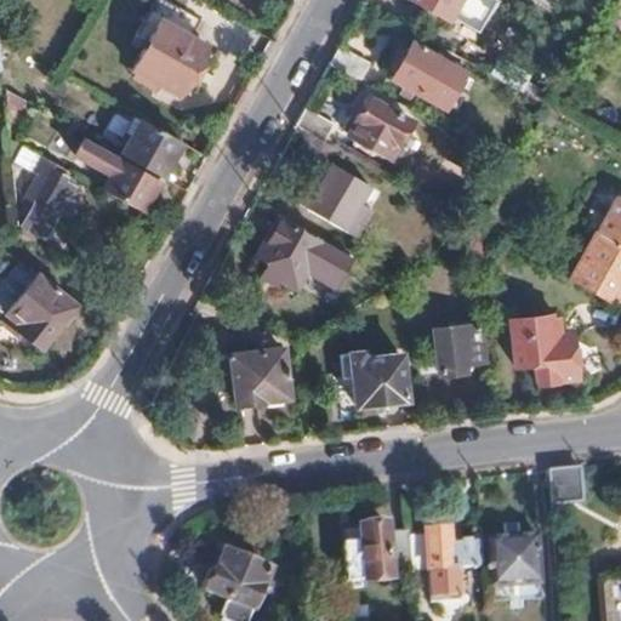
[(414,0),(446,17),(456,0),(414,0)]
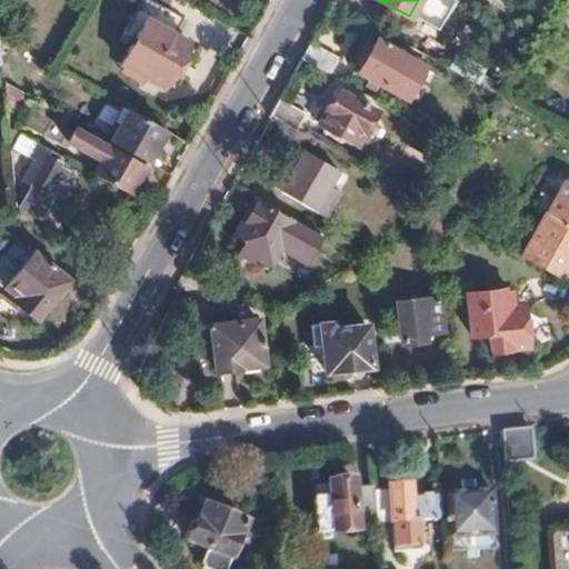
[(187,41),(145,18),(120,61),(162,86),(187,41)]
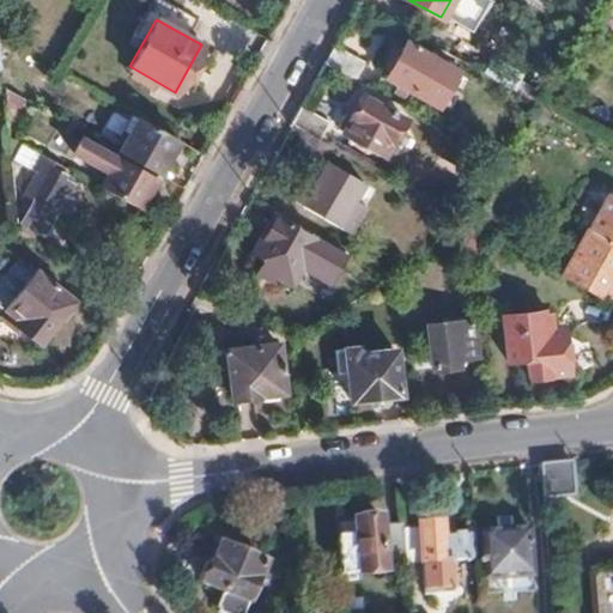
[(455,71),(405,43),(384,77),(436,104),(455,71)]
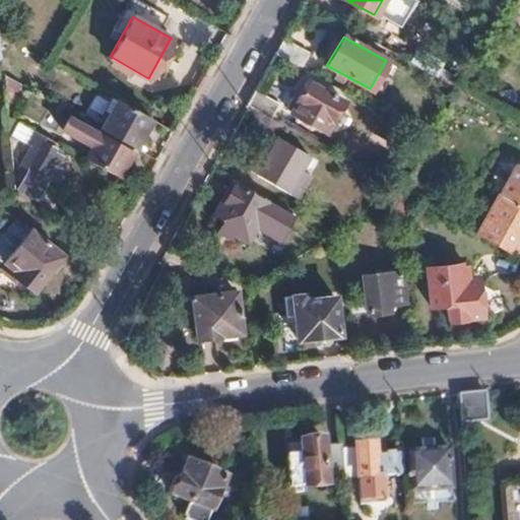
[(300,68),(308,53),(282,39),(274,54),(300,68)]
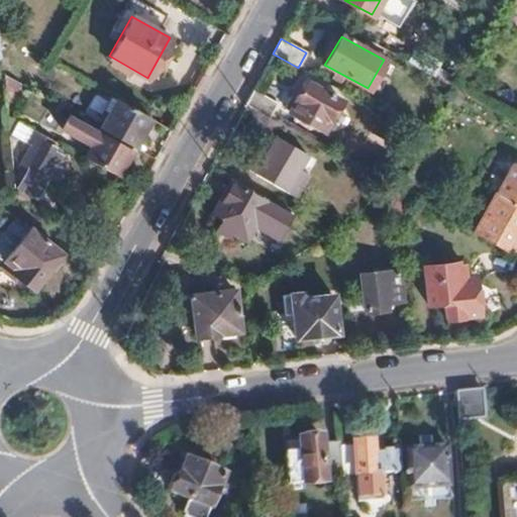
[(340,100),(306,81),(289,111),(323,130),(340,100)]
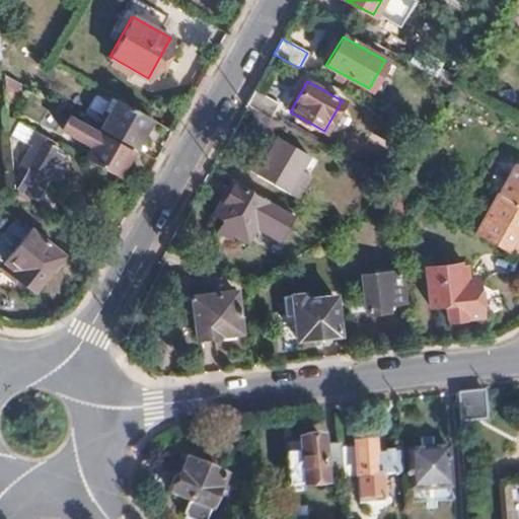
[(268,117),(277,100),(254,88),(245,104),(268,117)]
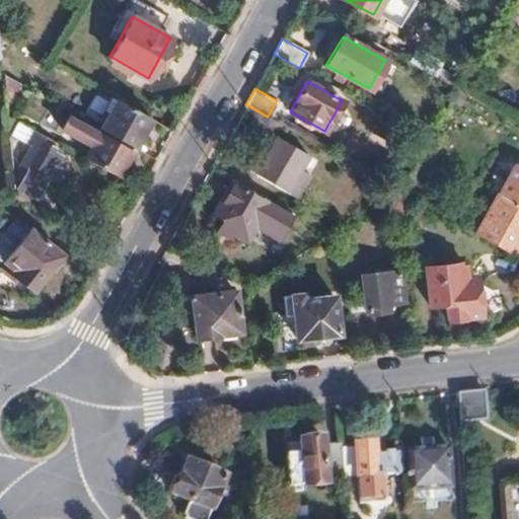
[(133,147),(150,117),(116,98),(99,129),(133,147)]
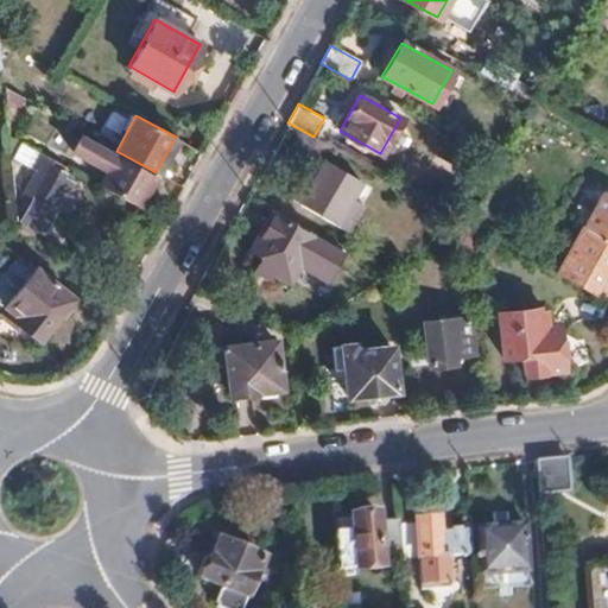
[(135,207),(152,178),(103,152),(94,172),(102,177),(97,185),(135,207)]
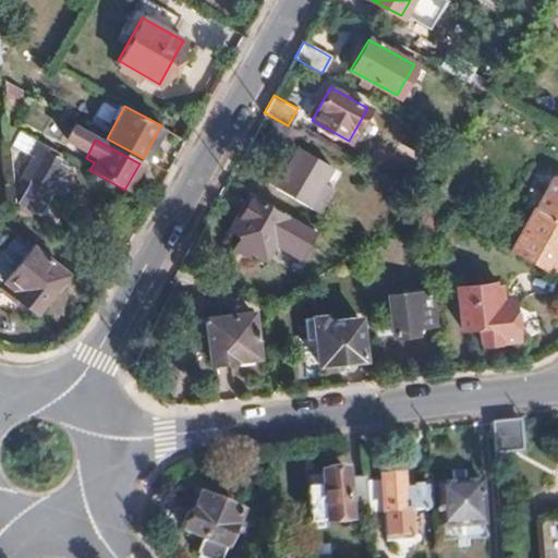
[(60,176),(63,168),(53,164),(59,154),(33,141),(26,153),(31,155),(19,178),(23,180),(16,193),(22,196),(19,201),(39,211),(48,196),(57,199),(65,198),(72,186),(69,180),(60,176)]
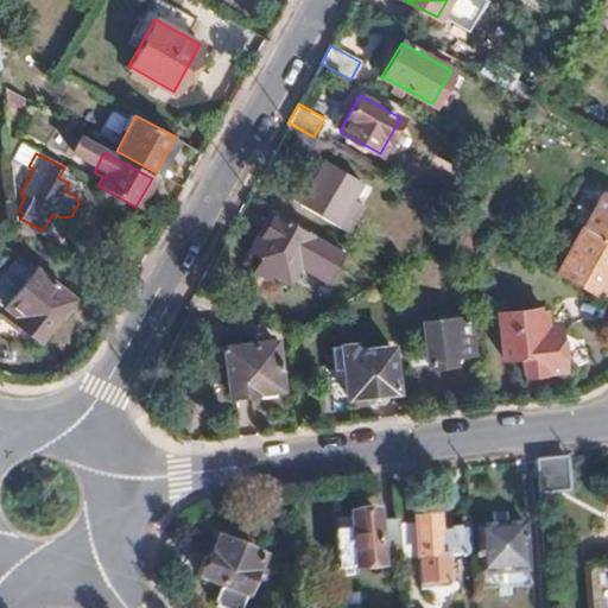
[(373,187),(328,162),(310,190),(358,216),(373,187)]
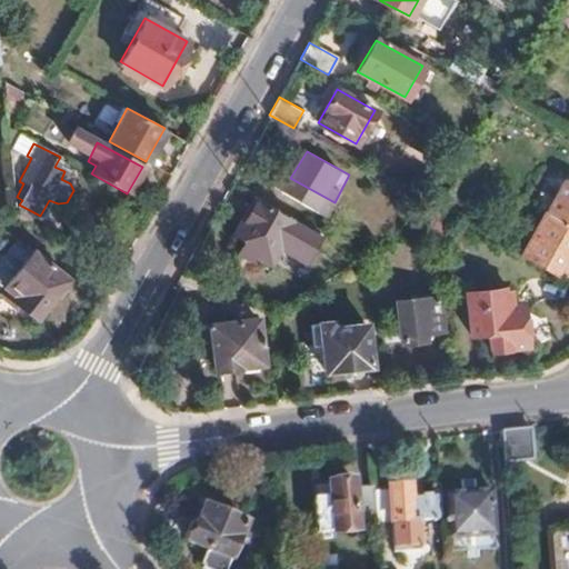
[(561,276),(568,262),(568,180),(563,178),(520,252),(561,276)]
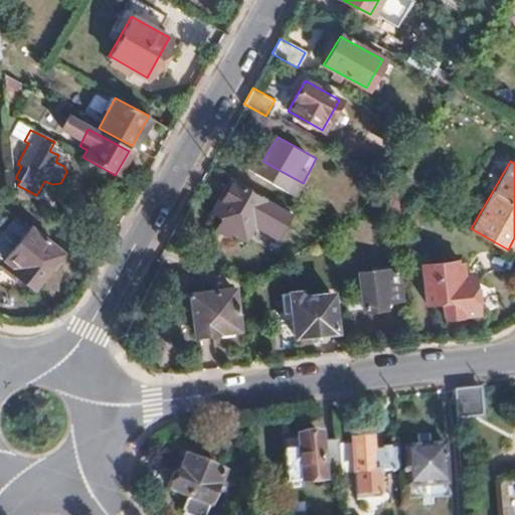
[(278,210),(228,182),(211,213),(220,218),(217,224),(236,235),(244,220),(266,232),(278,210)]
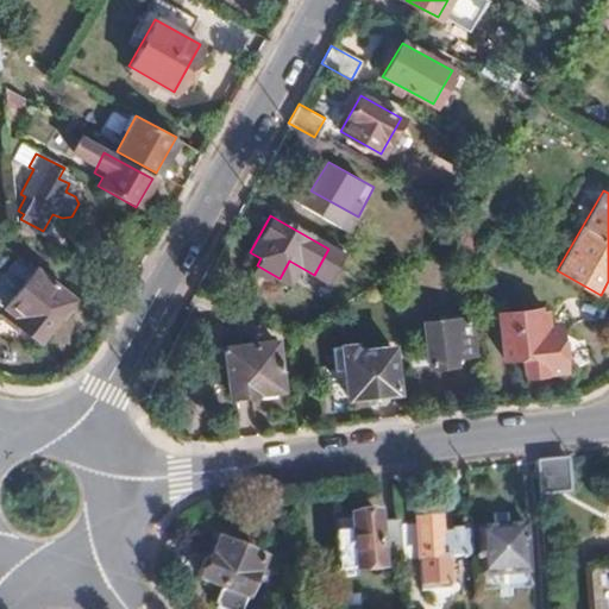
[(70,301),(17,258),(0,277),(0,308),(1,309),(0,311),(0,313),(37,341),(55,320),(62,320),(68,312),(67,306),(70,301)]
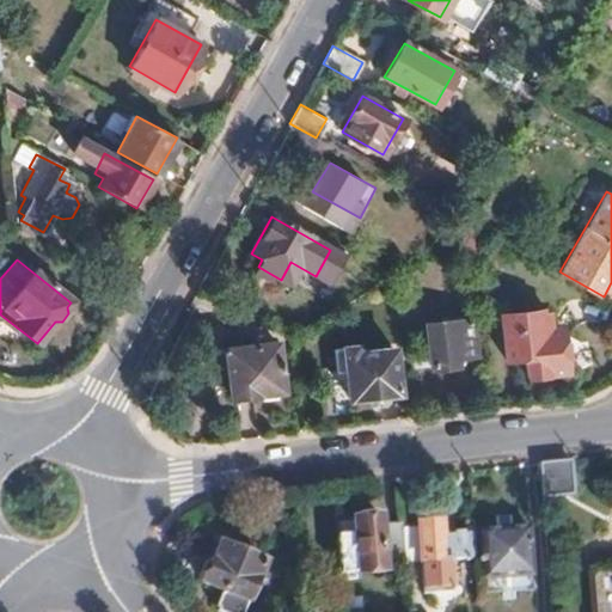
[(526,354),(530,374),(568,369),(565,357),(569,352),(567,342),(564,341),(562,330),(552,325),(550,311),(545,312),(542,308),(503,312),(508,355),(526,354)]
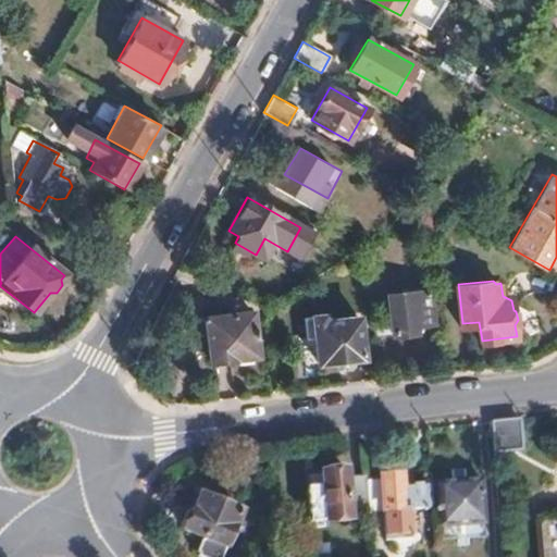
[(428,289),(386,295),(392,335),(417,332),(416,323),(432,322),(428,289)]
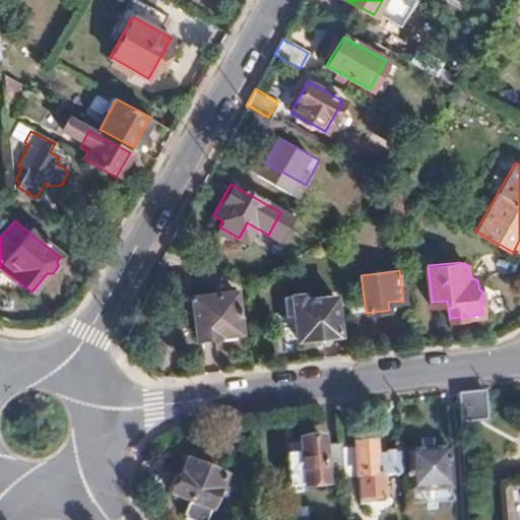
[(232,289),(189,295),(195,340),(238,334),(232,289)]
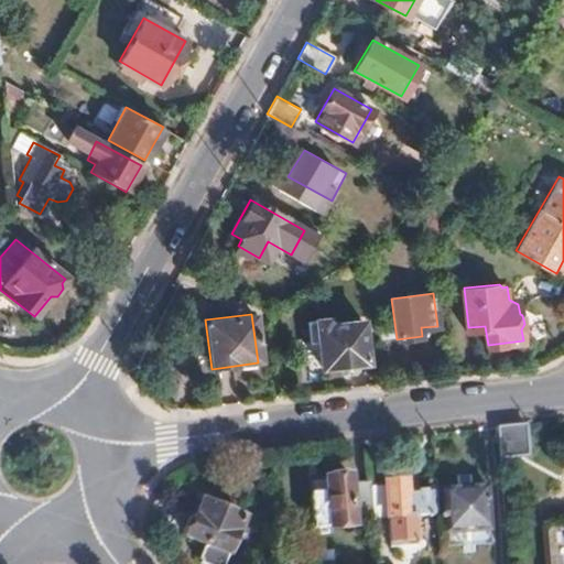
[(321,368),(366,362),(360,322),(326,326),(325,318),(306,321),(308,343),(318,342),(321,368)]
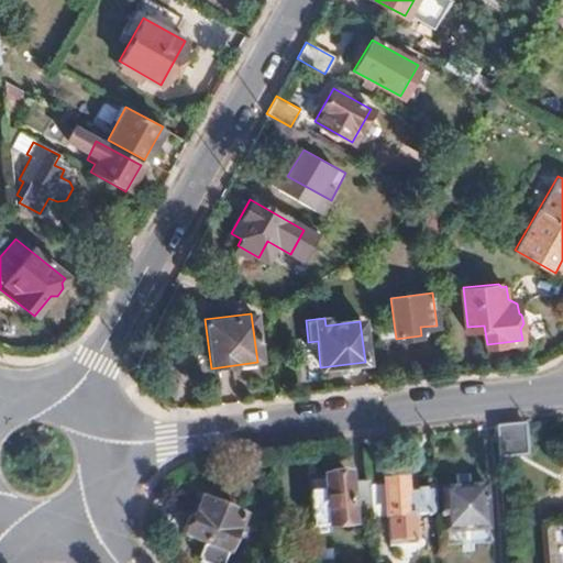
[(530,454),(528,422),(495,426),(497,456),(530,454)]
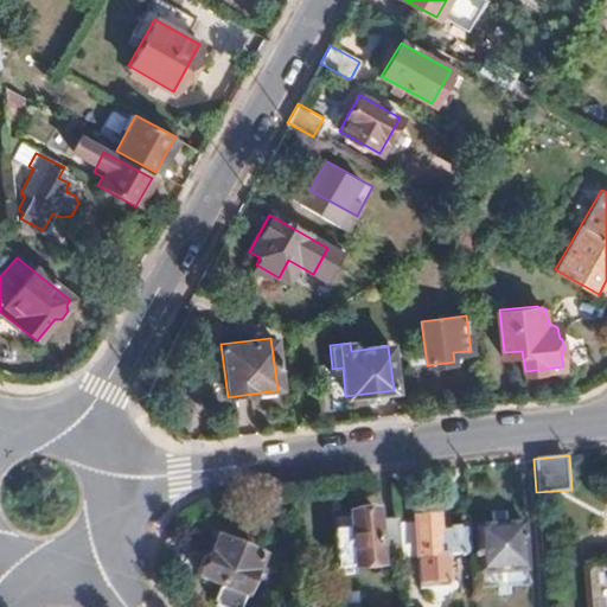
[(464,542),(461,516),(446,517),(445,509),(435,510),(432,506),(417,508),(416,511),(397,512),(397,518),(398,531),(400,548),(416,547),(419,576),(448,574),(446,543),(464,542)]
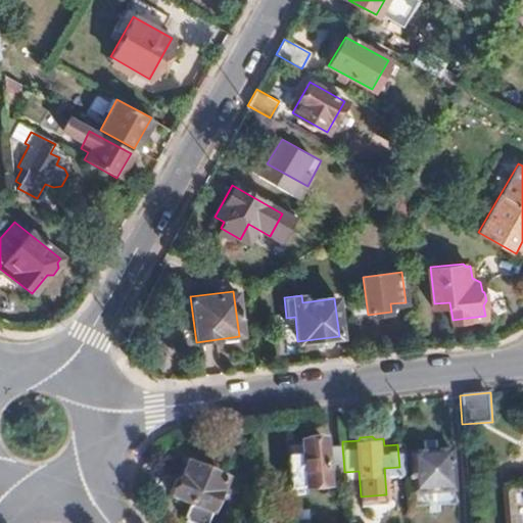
[(343,458),(342,446),(325,447),(325,439),(302,440),(303,456),(288,456),(290,487),(345,484),(344,472),(343,458)]
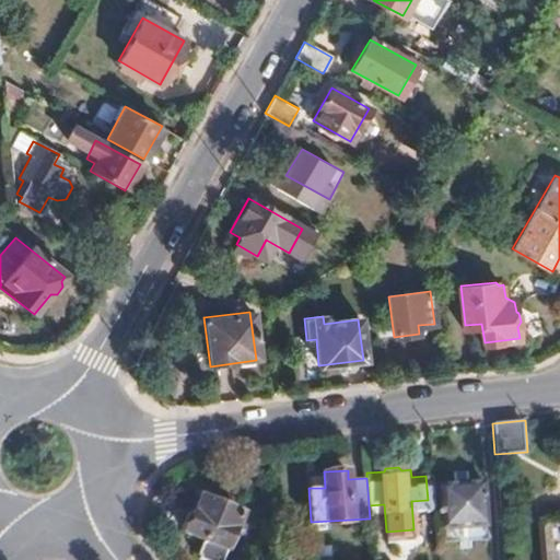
[(325,488),(324,471),(307,473),(308,488),(325,488)]
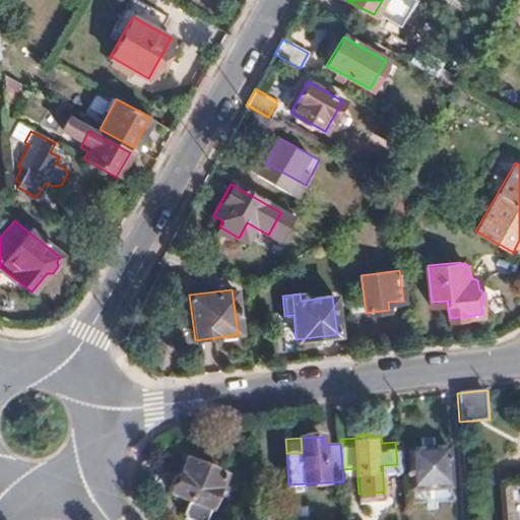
[(447,448),(407,450),(409,489),(450,486),(447,448)]
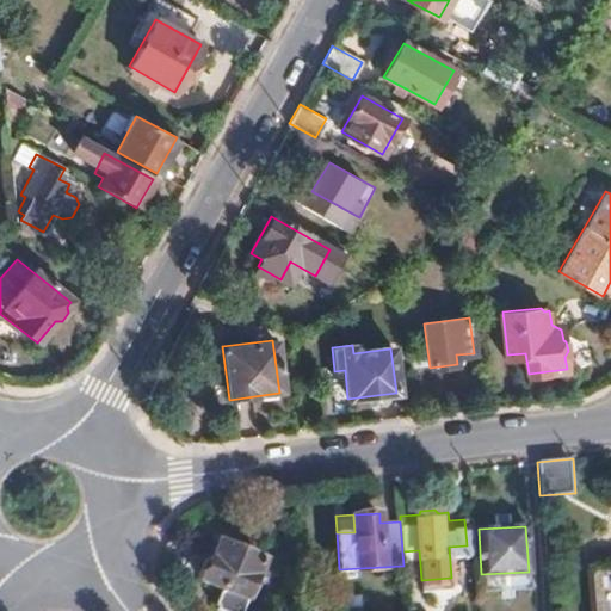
[(239,610),(264,557),(220,537),(211,557),(210,556),(201,578),(222,587),(214,605),(227,610),(239,610)]
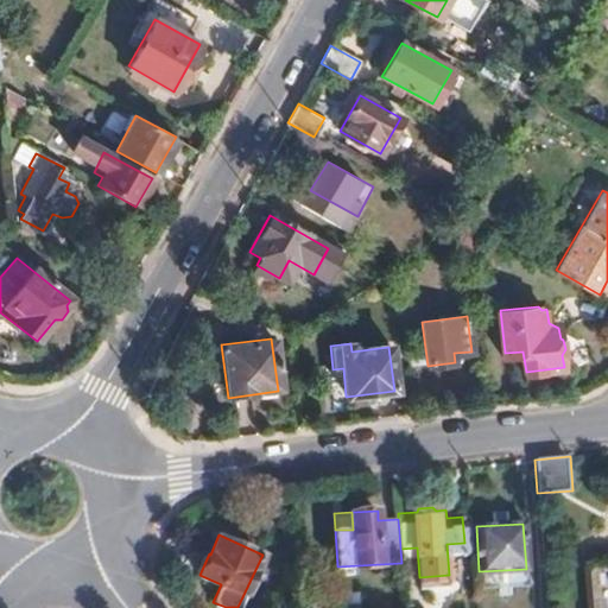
[(607,607),(607,563),(584,565),(587,607),(607,607)]
